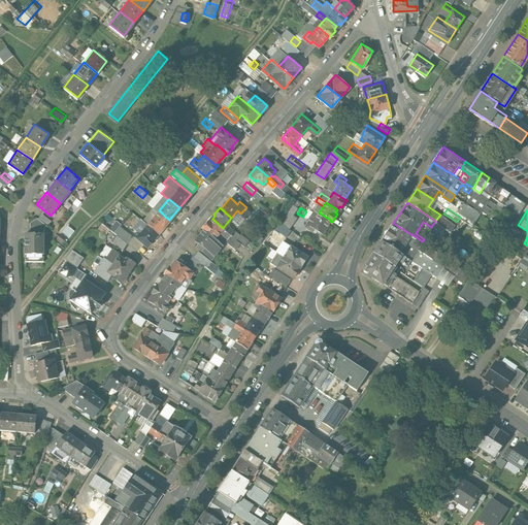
[(159,210),(149,223),(159,232),(169,220),(159,210)]
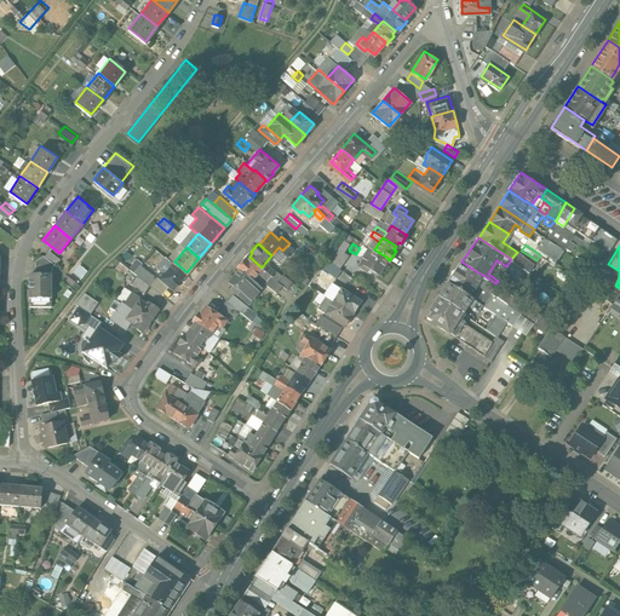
[(59,257),(49,249),(45,254),(55,263),(59,257)]
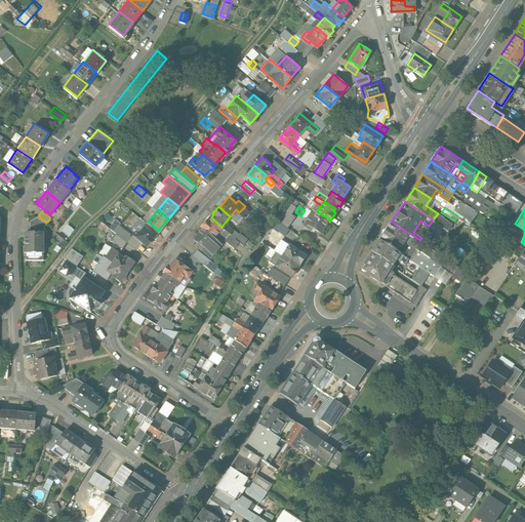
[(328,218),(317,211),(315,215),(312,218),(309,216),(304,224),(312,229),(314,226),(321,231),(328,219),(328,218)]
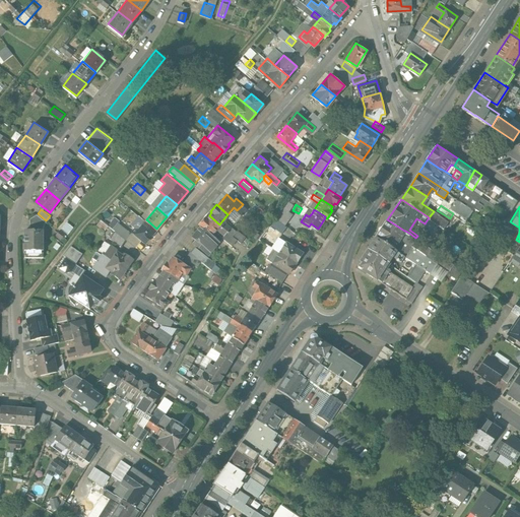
[(448,220),(434,211),(429,217),(438,223),(444,228),(448,220)]
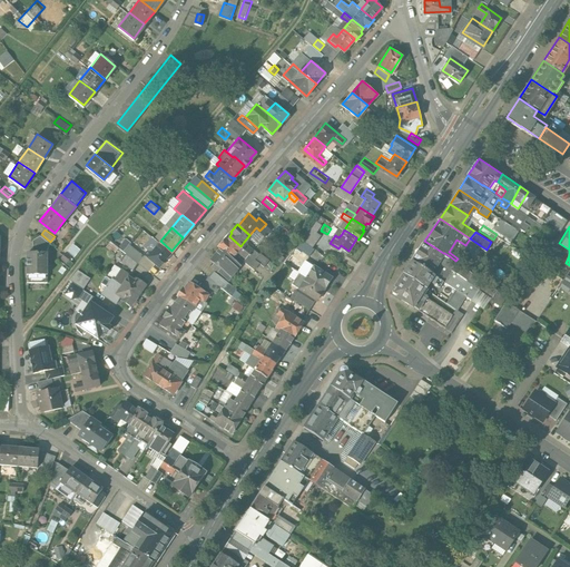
[(40,234),(33,238),(33,251),(48,251),(48,248),(50,242),(41,234),(40,234)]
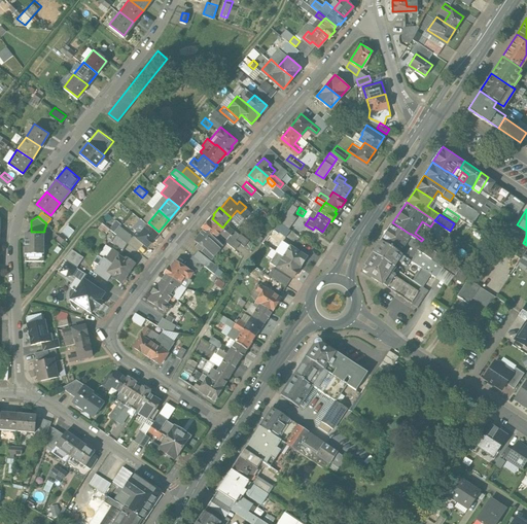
[(212,218),(209,221),(208,219),(202,226),(203,229),(204,228),(214,237),(219,231),(222,228),(212,218)]
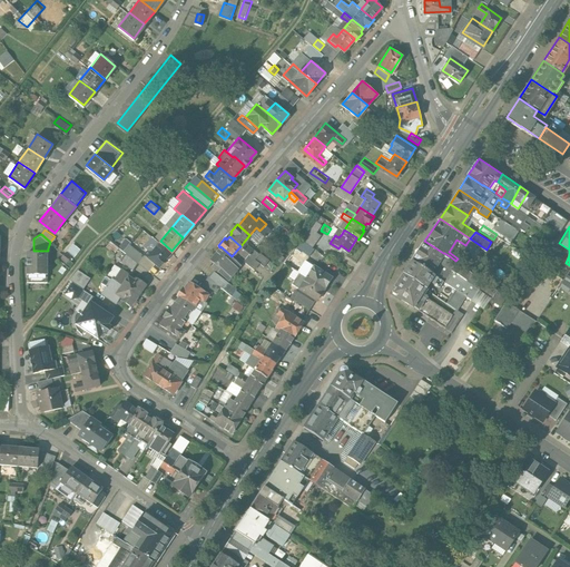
[(480,245),(470,238),(465,245),(463,247),(474,254),(480,245)]
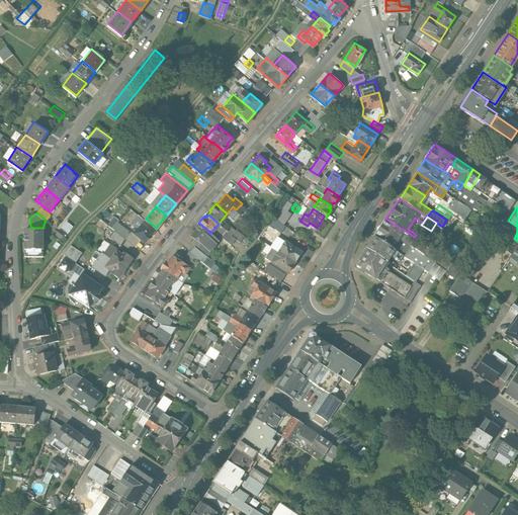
[(63,224),(69,230),(75,224),(69,218),(63,224)]
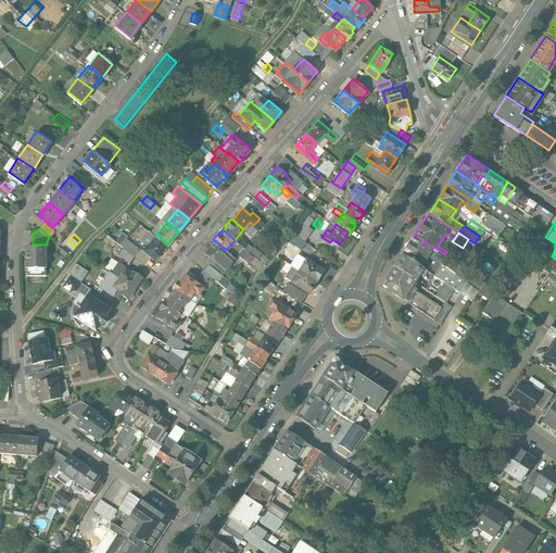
[(115,240),(106,234),(104,237),(111,246),(115,240)]
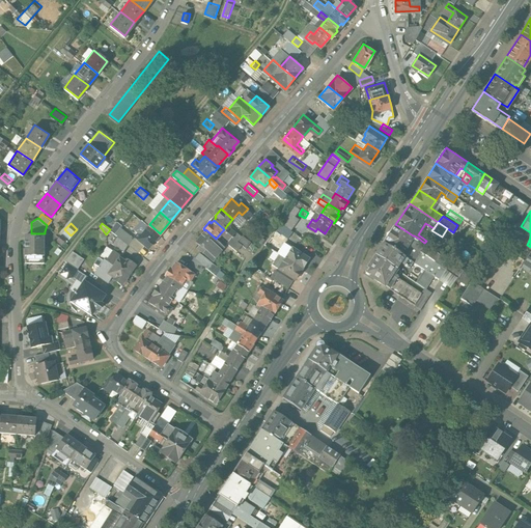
[(141,233),(138,238),(149,246),(160,233),(149,224),(141,233)]
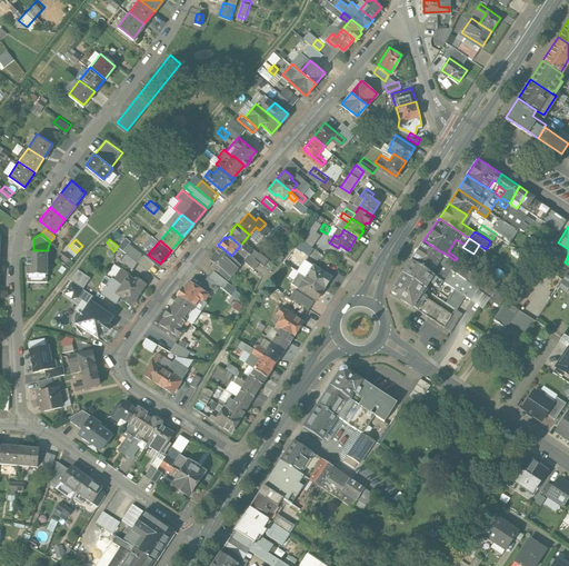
[(442,252),(423,240),(411,259),(430,271),(442,252)]
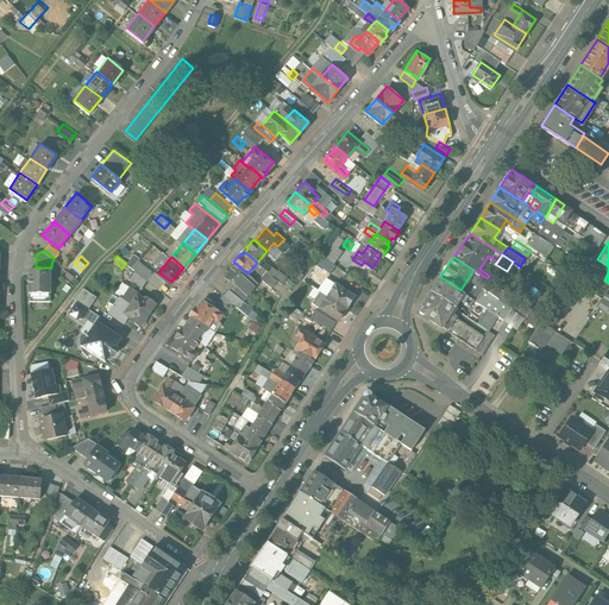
[(154,271),(137,258),(131,266),(148,279),(154,271)]
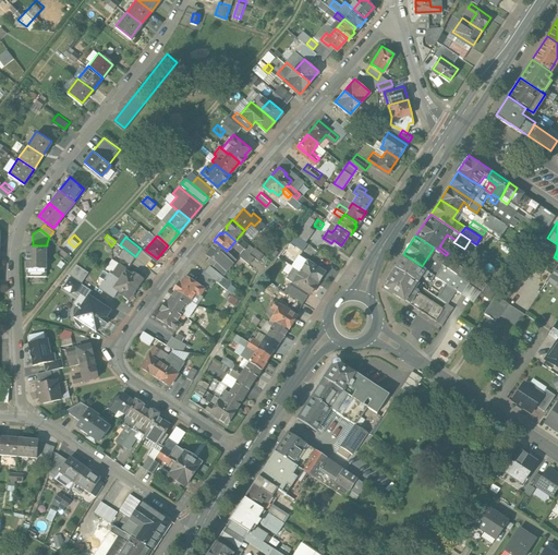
[(253,246),(247,242),(246,243),(239,237),(235,241),(254,256),(258,260),(263,253),(254,245),(253,246)]
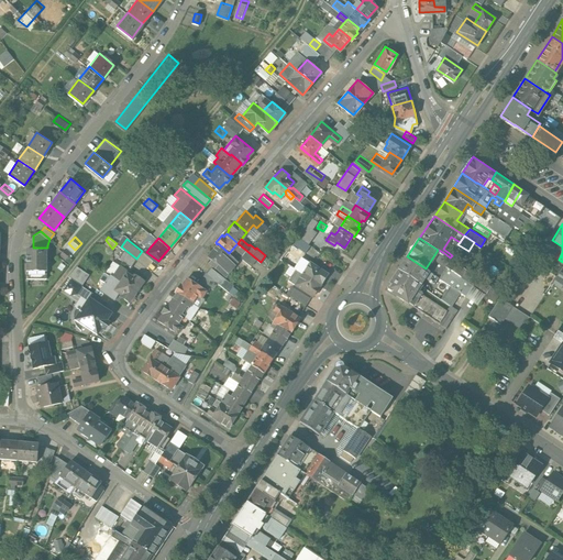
[(229,253),(218,243),(217,244),(208,255),(214,261),(212,264),(225,274),(236,260),(229,253)]
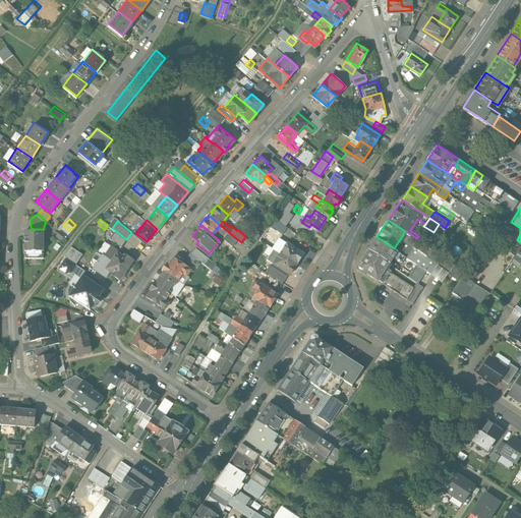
[(237,239),(220,225),(217,228),(224,234),(223,237),(232,245),(237,239)]
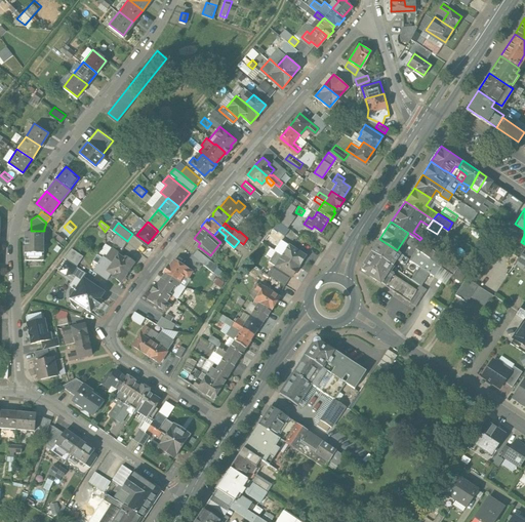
[(282,234),(273,228),(269,233),(278,239),(282,234)]
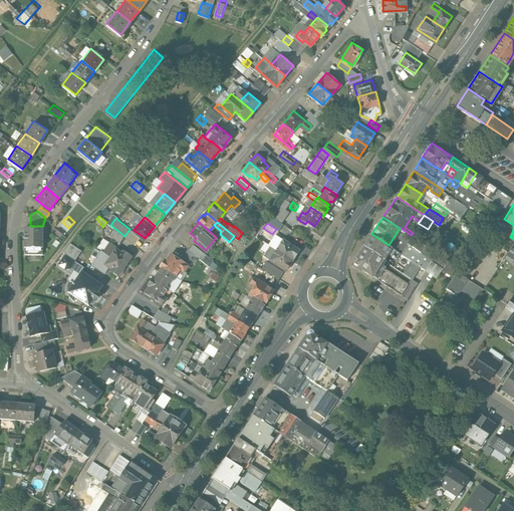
[(30,226),(25,226),(25,253),(43,254),(43,226),(30,226)]
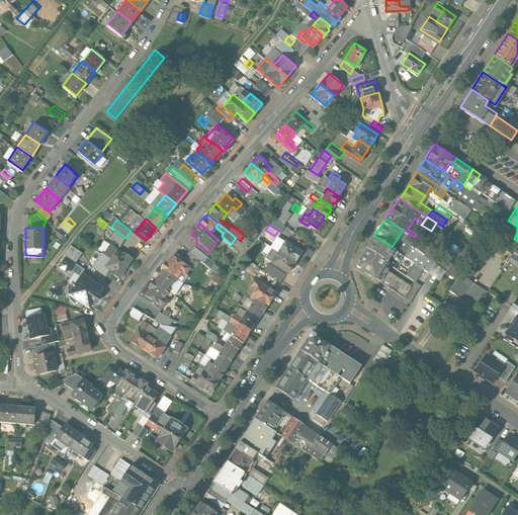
[(392,247),(374,236),(367,248),(386,260),(393,252),(393,255),(400,259),(403,254),(392,247)]
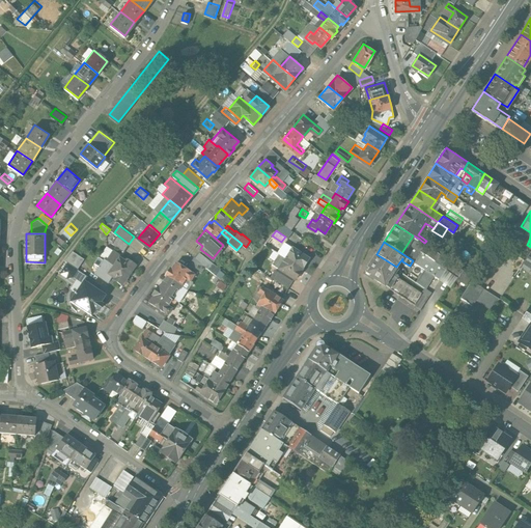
[(440,253),(424,243),(420,250),(436,259),(440,253)]
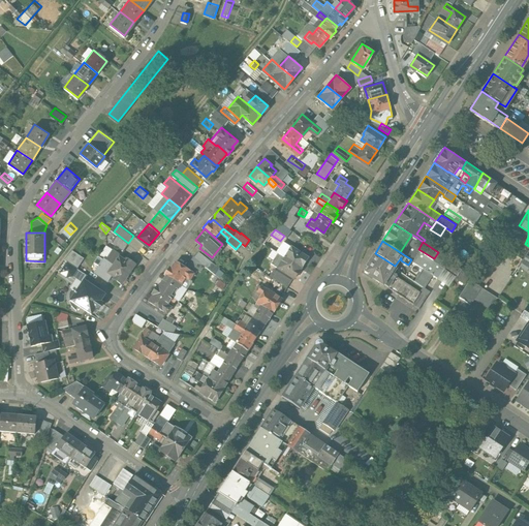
[(522,242),(509,260),(518,266),(528,248),(528,246),(525,244),(522,242)]
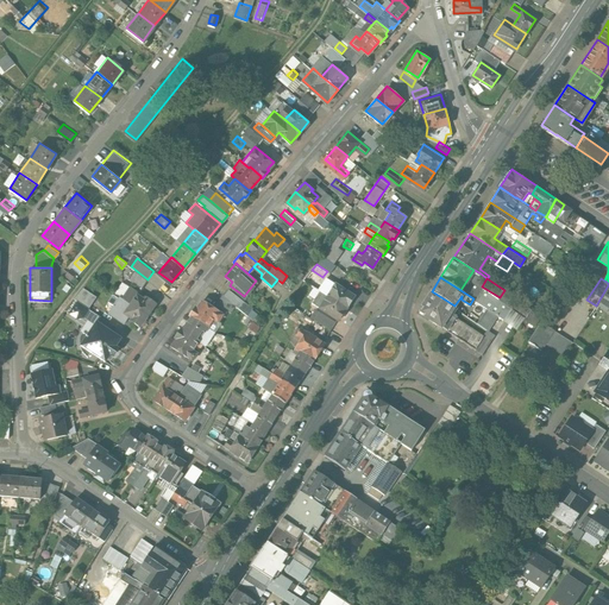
[(353,294),(336,282),(327,294),(346,307),(353,294)]
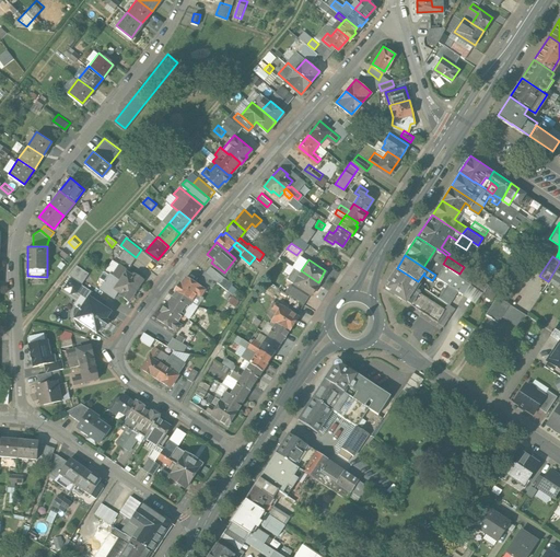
[(89,273),(77,264),(68,274),(71,276),(81,282),(82,282),(89,273)]
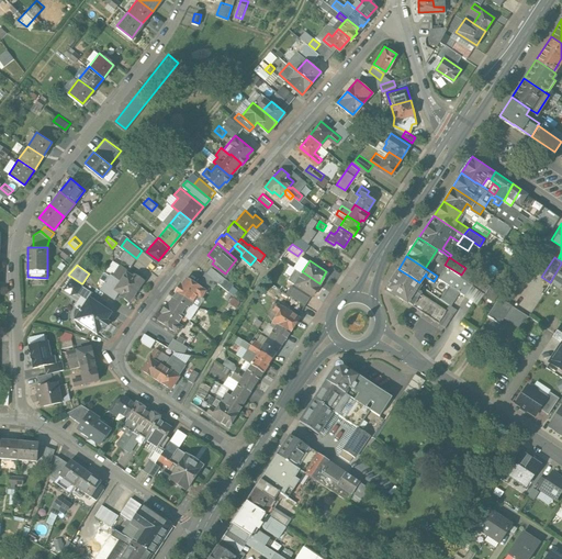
[(224,277),(211,266),(205,271),(220,283),(224,277)]
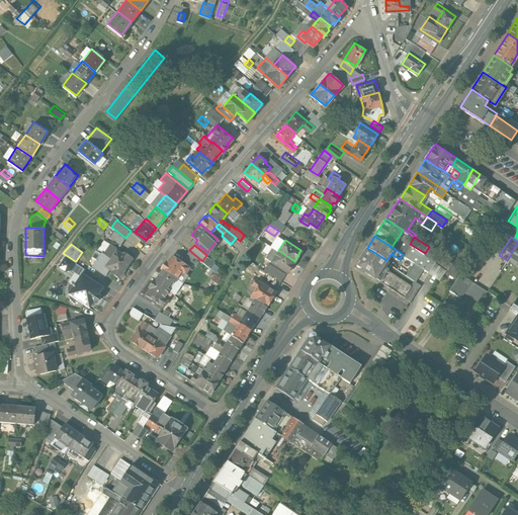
[(111,252),(106,248),(103,252),(111,257),(113,255),(111,254),(111,253),(111,252)]
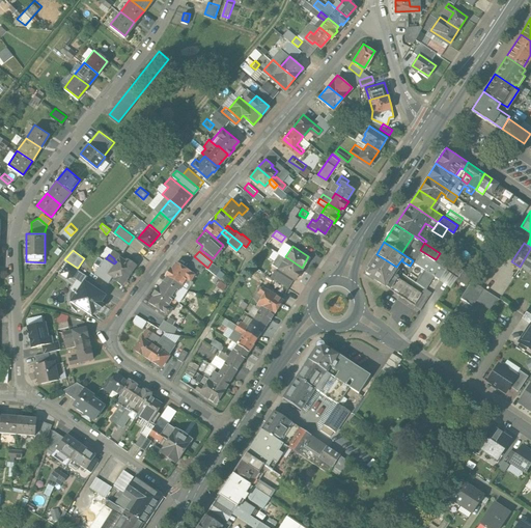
[(396,267),(376,254),(365,271),(385,284),(396,267)]
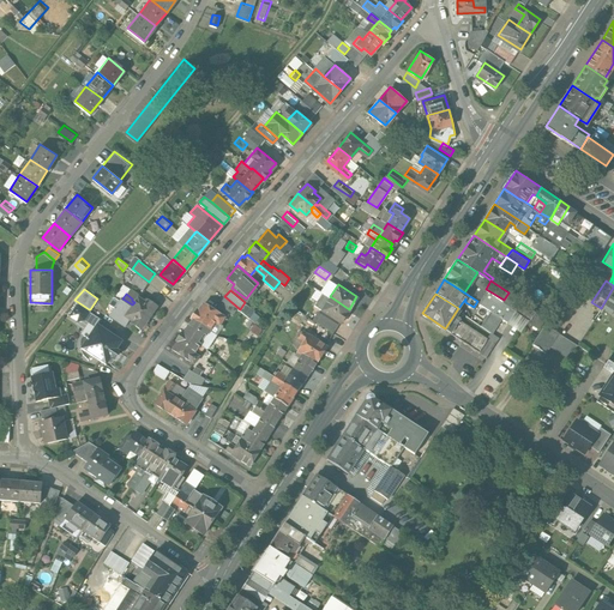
[(145,301),(138,296),(134,302),(132,305),(149,316),(156,305),(148,299),(145,301)]
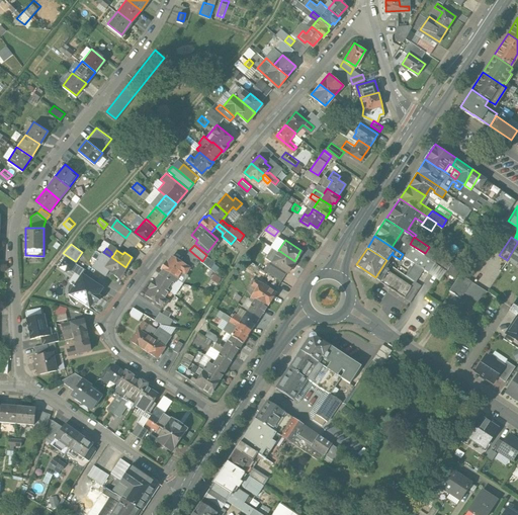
[(278,250),(272,260),(288,270),(294,261),(278,250)]
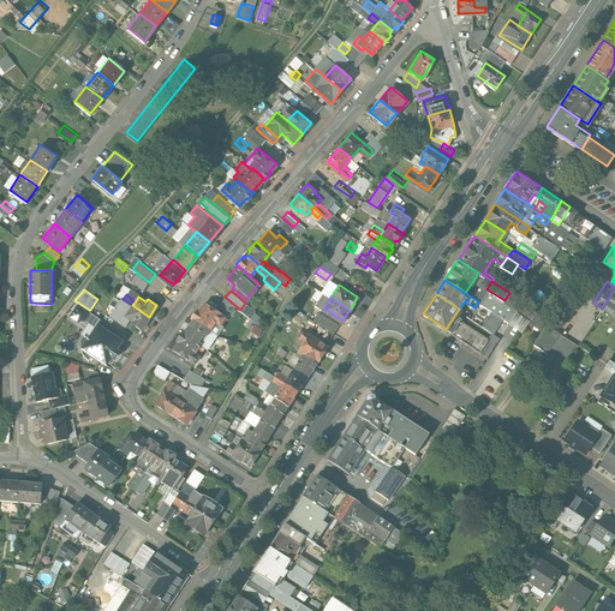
[(120,298),(109,315),(125,325),(131,317),(133,319),(132,322),(142,328),(149,317),(132,305),(123,299),(120,298)]
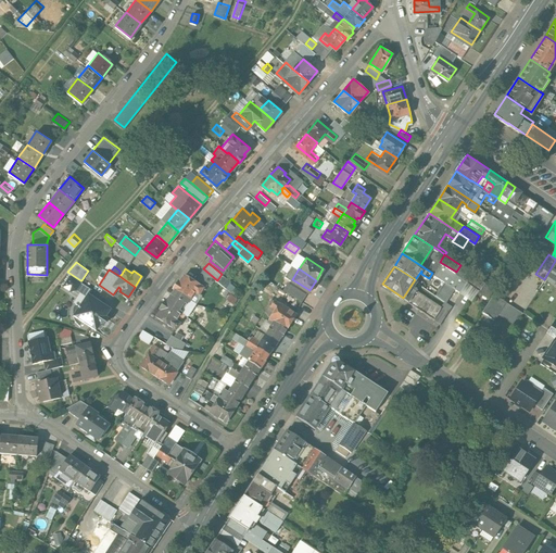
[(71,274),(63,285),(70,289),(76,288),(80,280),(71,274)]
